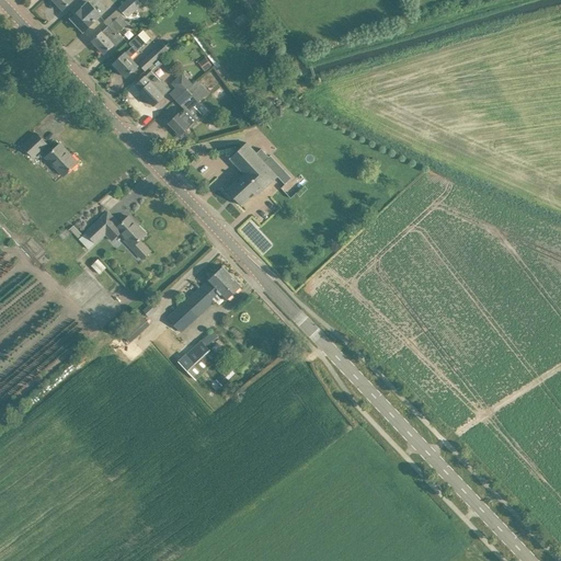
[(54,0),(63,9),(71,0),(54,0)]
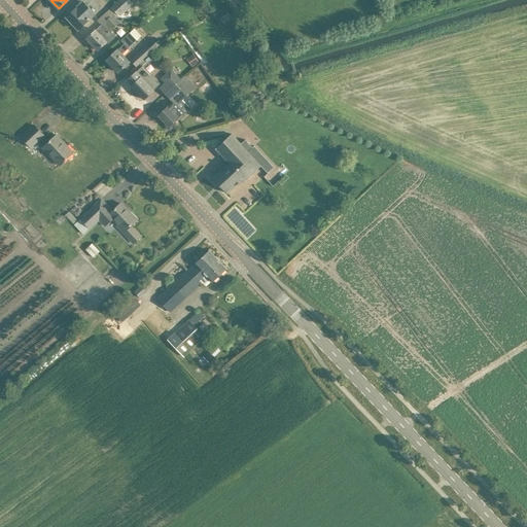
[(70,13),(67,16),(78,29),(85,23),(86,22),(89,20),(96,12),(89,4),(93,0),(77,0),(67,10),(70,13)]
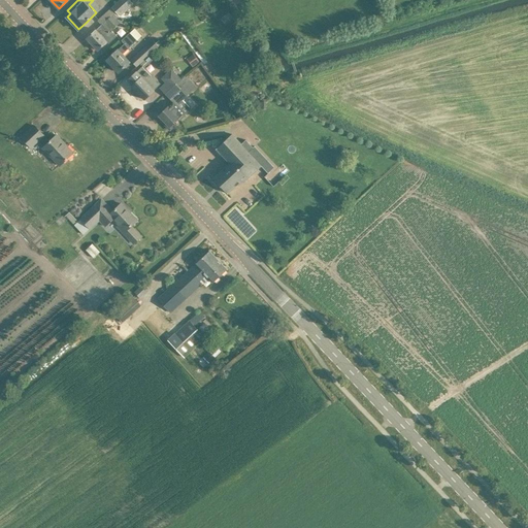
[(112,6),(98,20),(102,24),(102,25),(105,22),(112,15),(114,13),(117,11),(118,13),(119,14),(132,4),(128,0),(121,0),(112,7),(112,6)]
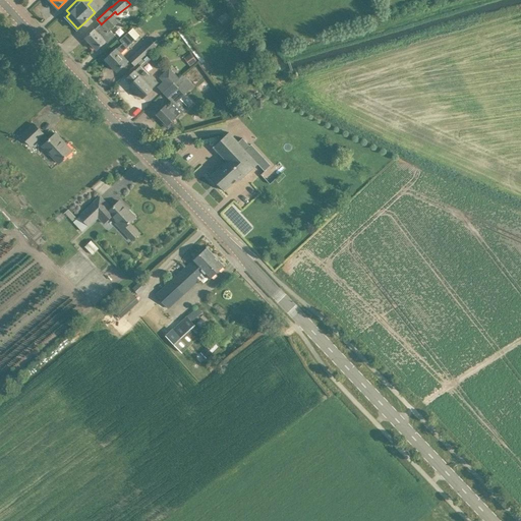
[(94,31),(85,38),(97,49),(106,41),(108,43),(115,37),(116,36),(110,30),(117,24),(116,23),(117,22),(119,20),(113,13),(111,15),(104,21),(101,24),(101,23),(95,30),(94,31)]
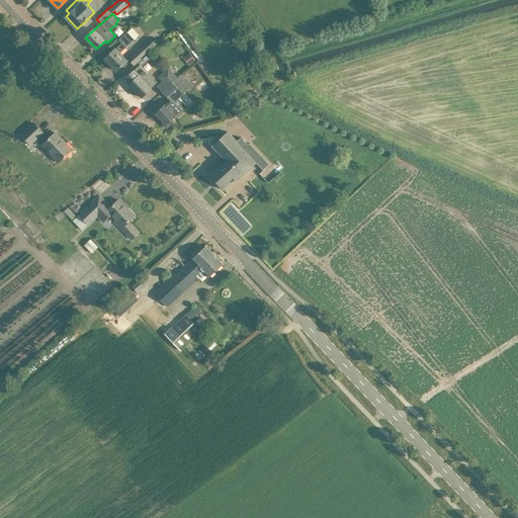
[(112,52),(105,59),(116,71),(124,64),(126,61),(120,54),(119,54),(135,39),(127,31),(119,39),(121,42),(112,52)]
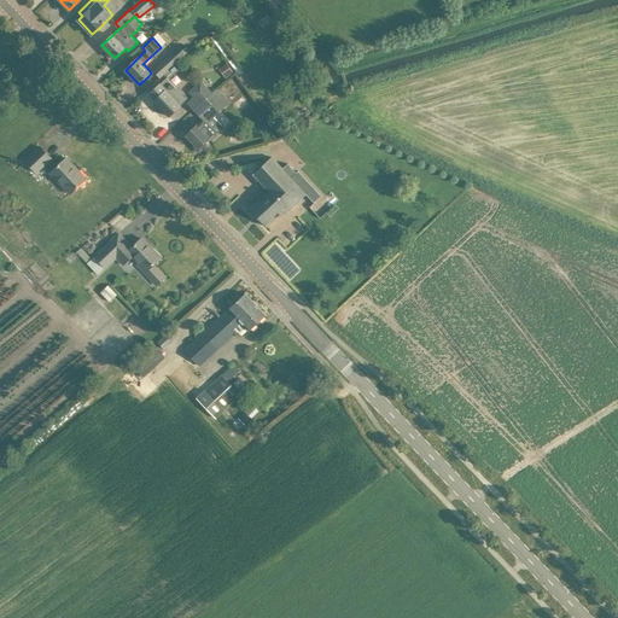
[(217,40),(214,41),(239,76),(244,74),(219,39),(217,40)]
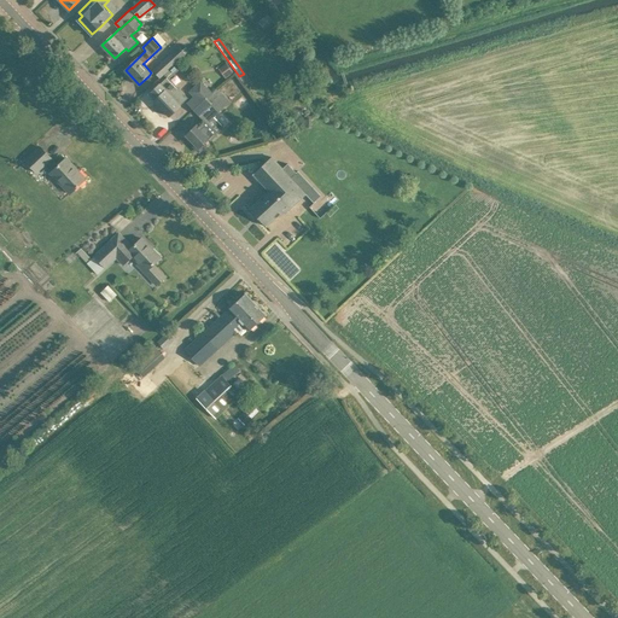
[(164,74),(165,74),(175,65),(175,64),(190,50),(187,46),(182,51),(179,46),(153,71),(161,77),(164,74)]
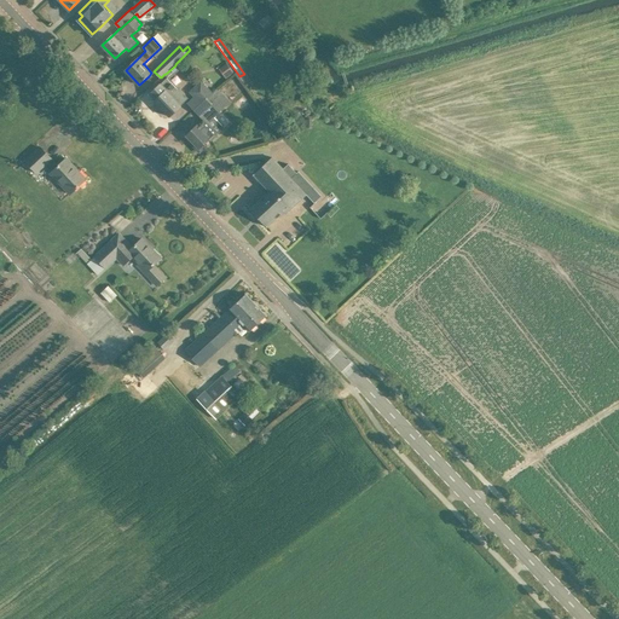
[(233,73),(226,63),(219,69),(225,79),(233,73)]
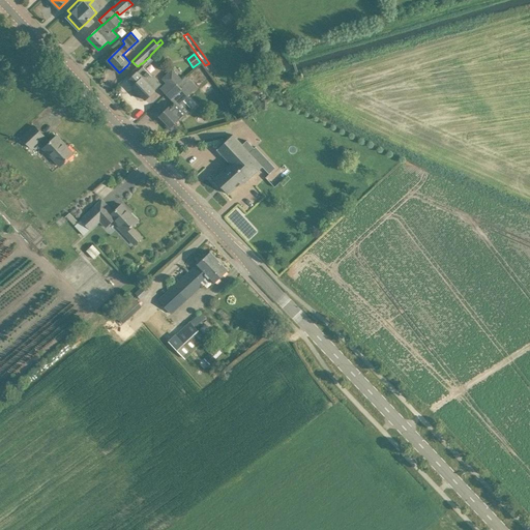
[(133,86),(145,99),(162,84),(144,66),(128,81),(134,86),(133,86)]
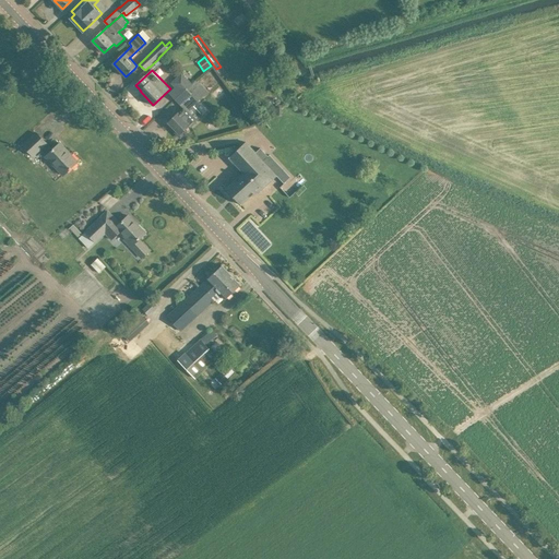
[(176,87),(169,93),(176,99),(198,81),(197,80),(192,84),(191,83),(188,80),(182,73),(173,83),(176,87)]
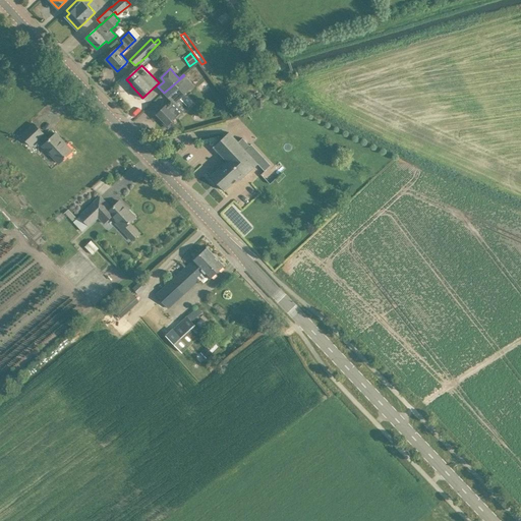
[(165,107),(157,113),(163,120),(162,121),(168,128),(172,124),(171,122),(177,117),(178,118),(183,113),(186,109),(187,106),(180,99),(180,98),(193,85),(184,75),(164,93),(171,101),(170,101),(166,105),(165,107)]
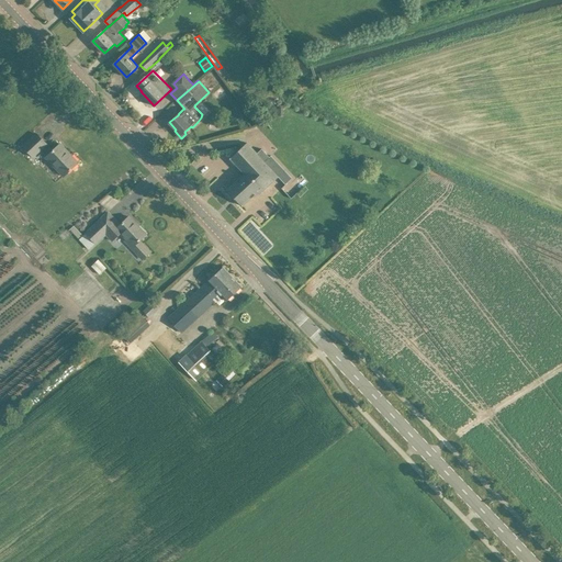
[(64,176),(70,170),(78,163),(60,143),(53,150),(37,133),(23,147),(33,157),(40,150),(64,176)]
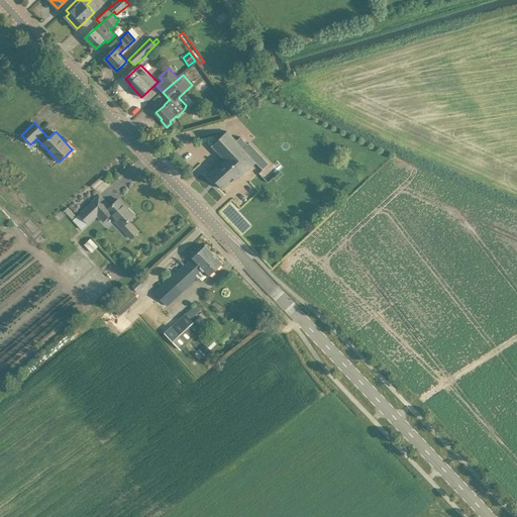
[(225,159),(209,175),(223,189),(236,177),(237,179),(245,172),(256,162),(243,148),(246,144),(248,143),(241,136),(240,137),(237,141),(236,141),(227,131),(220,137),(212,144),(225,159)]
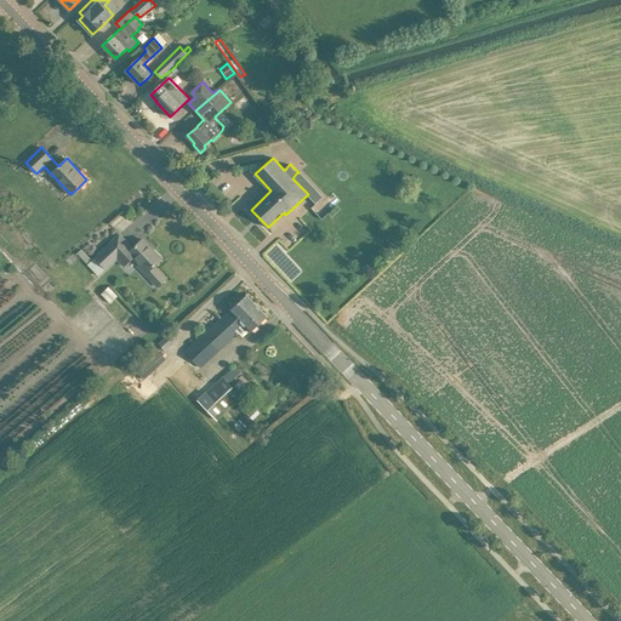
[(125,266),(134,258),(138,265),(137,266),(157,286),(166,278),(154,266),(161,258),(143,239),(132,249),(120,234),(89,265),(100,275),(118,258),(125,266)]
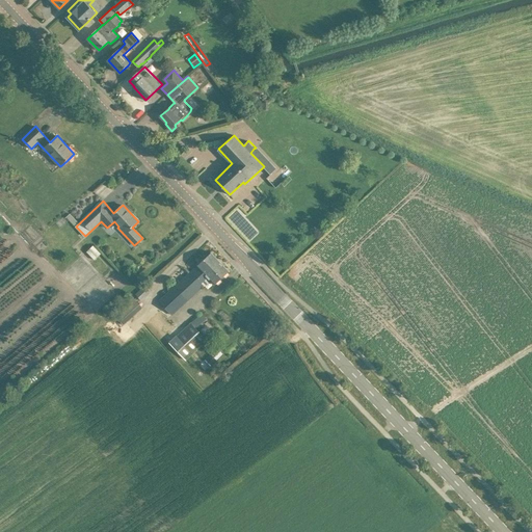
[(101,254),(94,245),(86,251),(95,260),(101,254)]
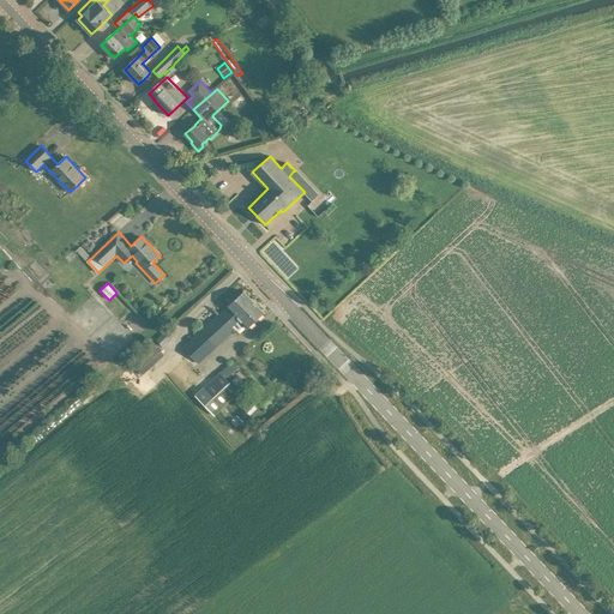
[(235,299),(184,348),(198,363),(234,331),(230,327),(239,319),(242,323),(248,329),(256,321),(265,313),(244,292),(235,299)]
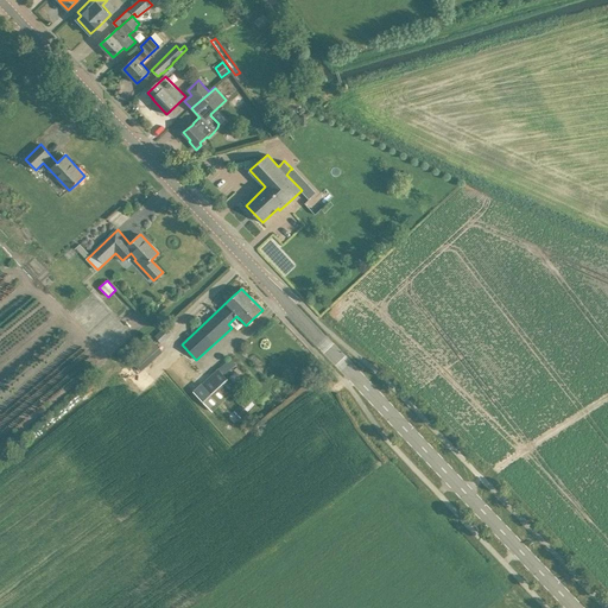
[(157,336),(152,340),(158,347),(163,342),(157,336)]
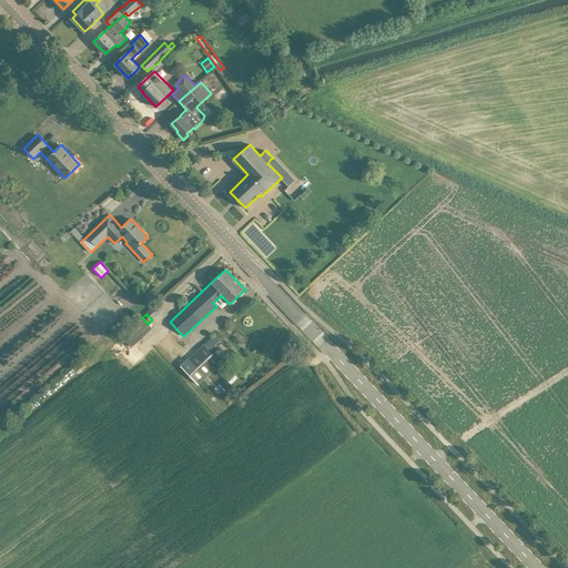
[(204,345),(181,366),(198,384),(221,363),(210,351),(221,342),(215,335),(204,345)]
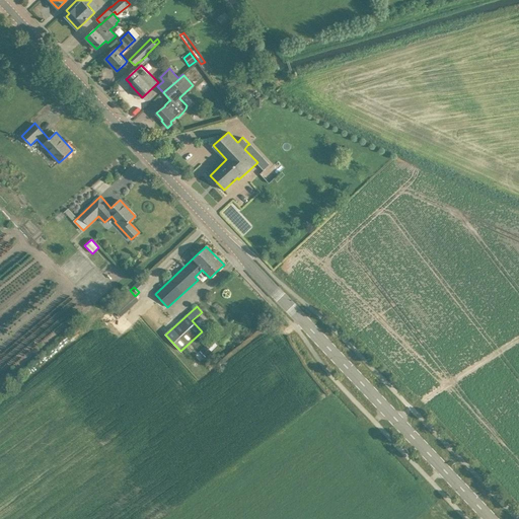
[(206,346),(201,351),(206,356),(211,351),(206,346)]
